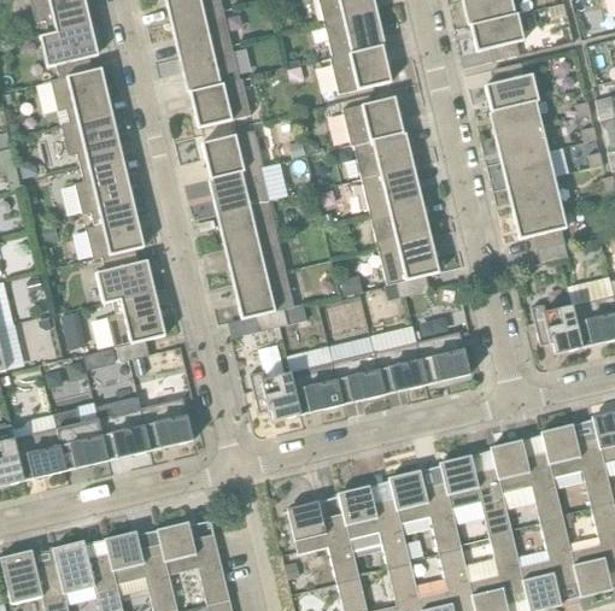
[(50,31),(92,21),(86,0),(33,0),(37,21),(46,18),(50,31)]
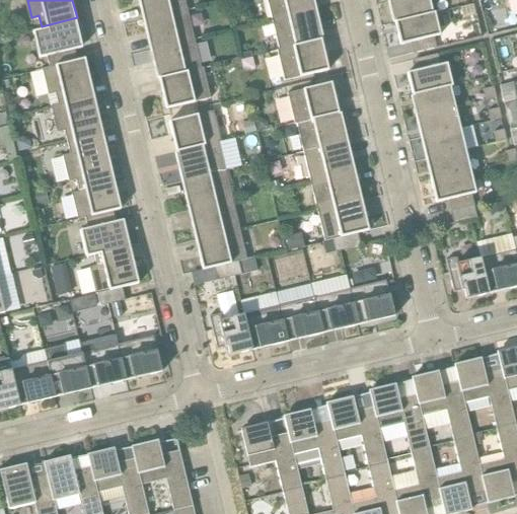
[(142,0),(147,16),(189,6),(187,0),(142,0)]
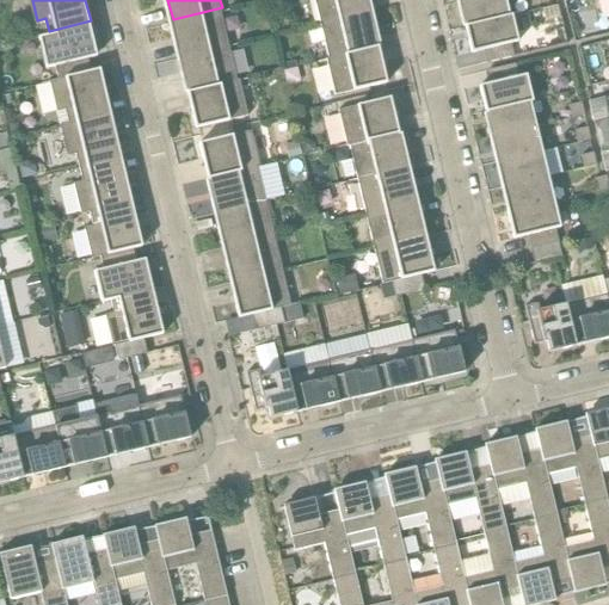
[(317,0),(323,20),(371,8),(370,0),(317,0)]
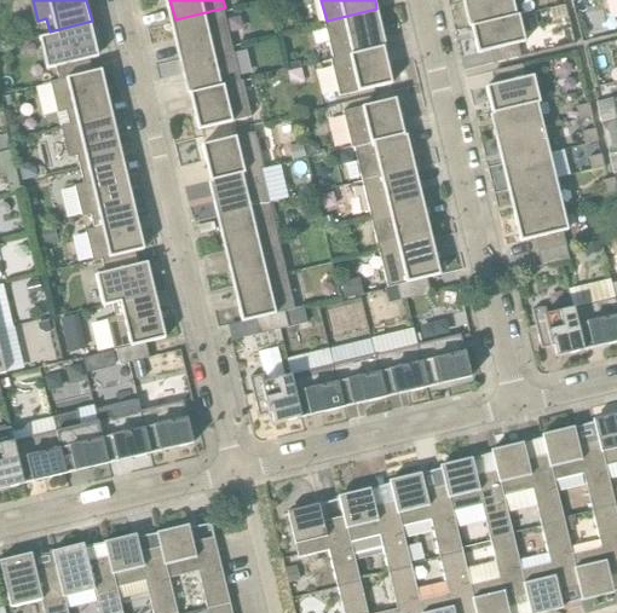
[(473,23),(518,11),(514,0),(465,0),(471,23),(473,22),(473,23)]
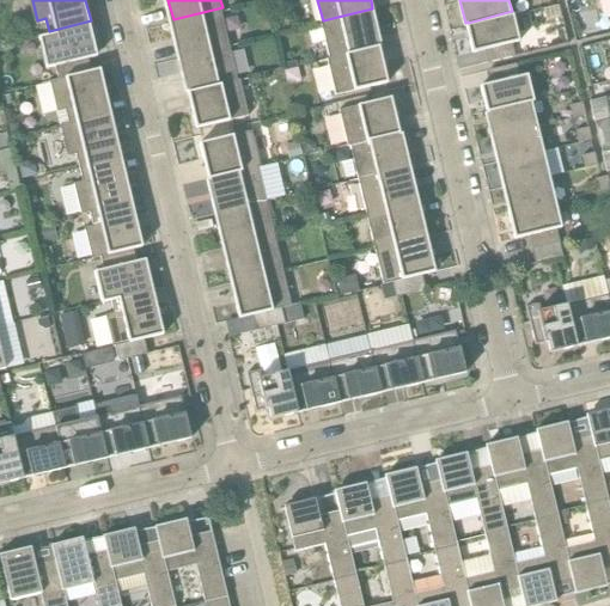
[(181,54),(231,42),(223,7),(174,19),(181,54)]
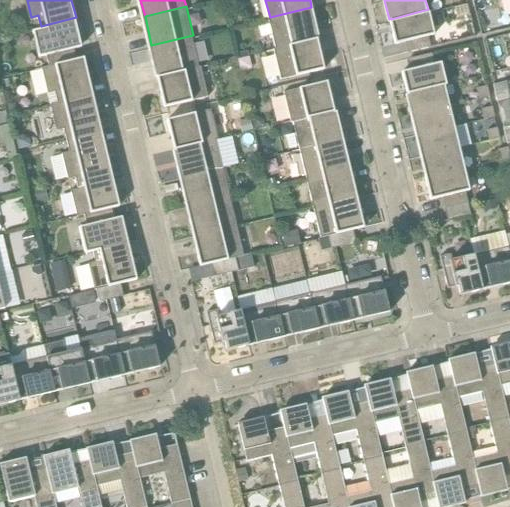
[(318,36),(318,35),(311,7),(270,17),(276,45),(318,36)]
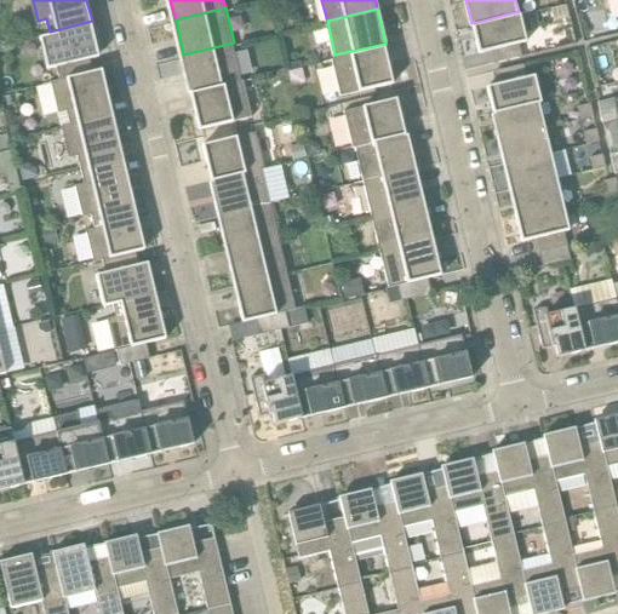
[(492,46),(496,59),(524,53),(521,40),(528,38),(521,11),(519,11),(474,23),(480,50),(492,46)]
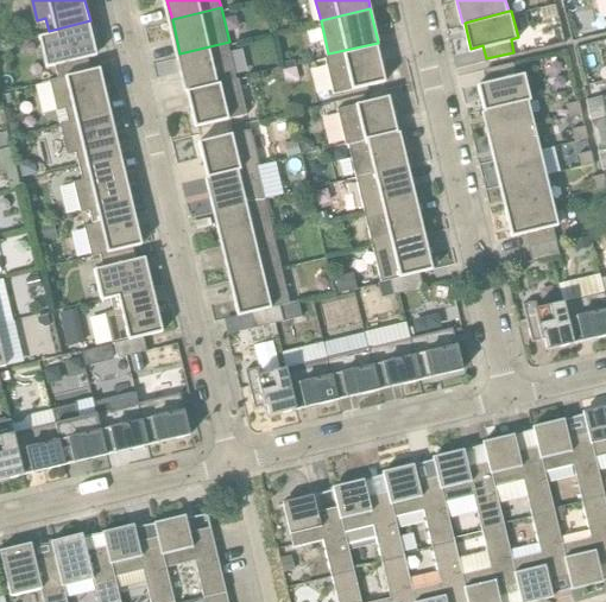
[(89,54),(98,52),(90,20),(49,31),(46,32),(40,33),(48,64),(56,62),(60,74),(92,67),(89,54)]
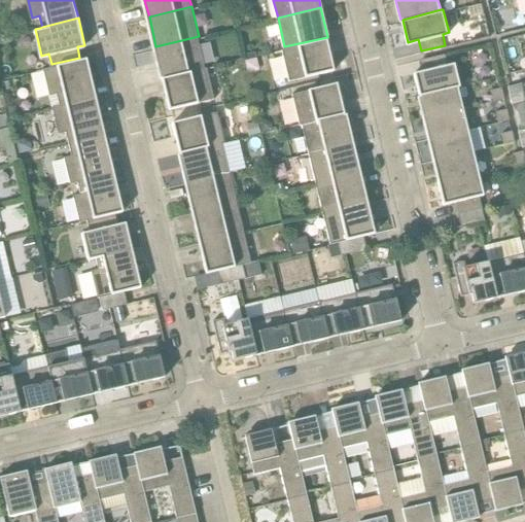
[(163,76),(206,66),(199,36),(155,46),(163,76)]
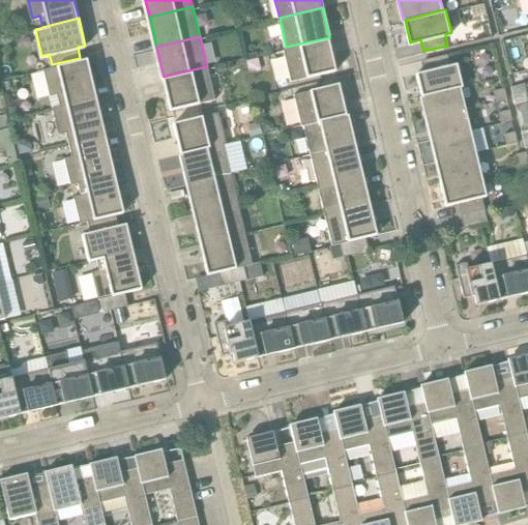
[(329,37),(286,47),(284,48),(292,79),(336,68),(329,37)]
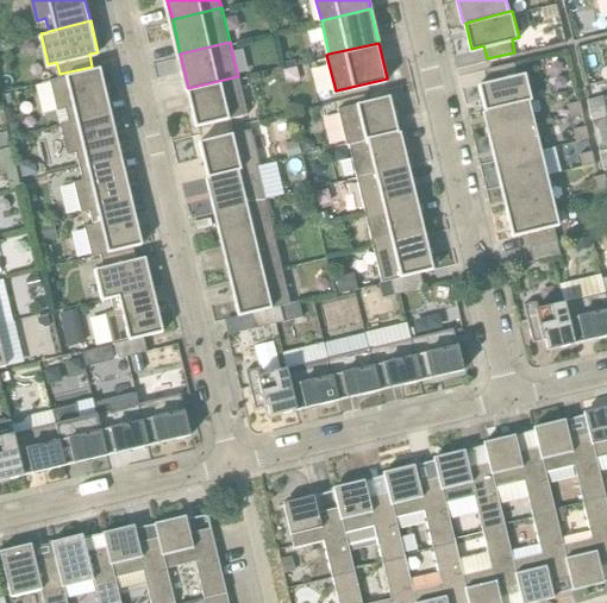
[(486,107),(531,98),(533,98),(526,70),(519,73),(517,60),(488,66),(492,79),(480,82),(486,107)]
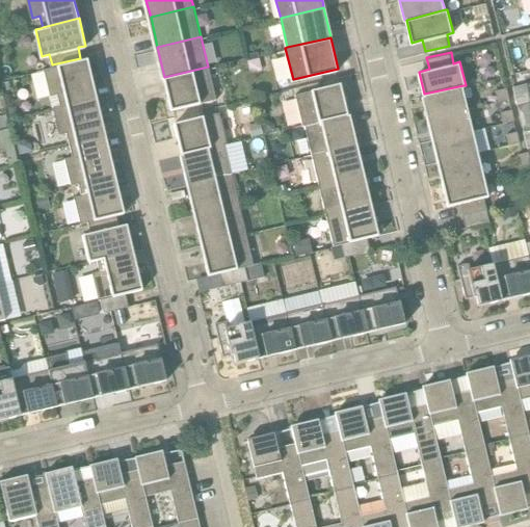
[(61,103),(96,95),(98,94),(88,56),(80,58),(52,64),(52,66),(45,68),(51,95),(58,93),(61,103)]
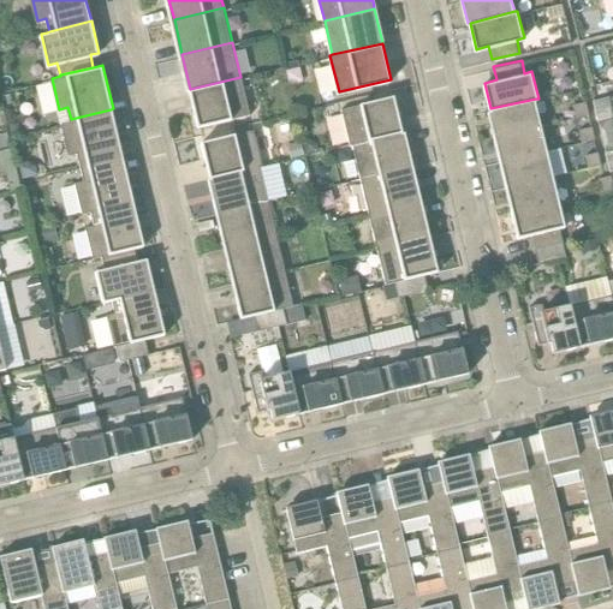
[(240,77),(190,89),(198,125),(251,113),(243,76),(240,77)]
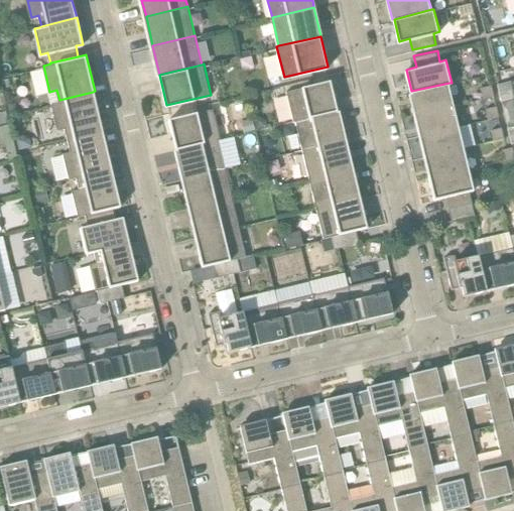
[(294,120),(338,109),(331,79),(287,90),(294,120)]
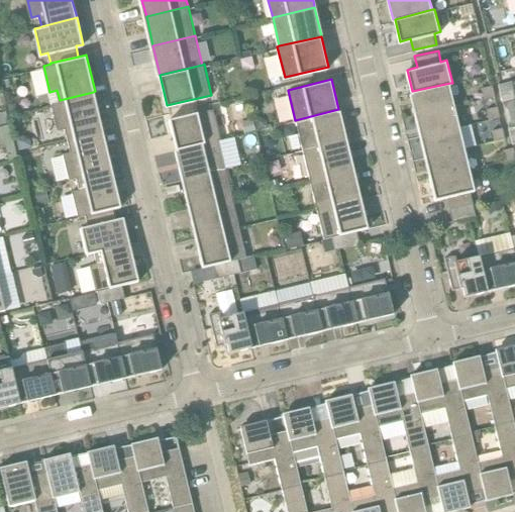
[(501,91),(514,88),(512,80),(499,83),(501,91)]
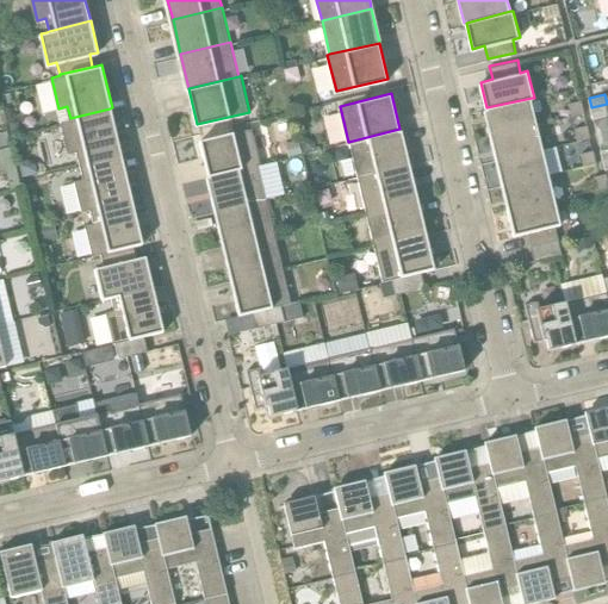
[(490,132),(537,122),(532,98),(486,107),(486,109),(484,109),(490,132)]
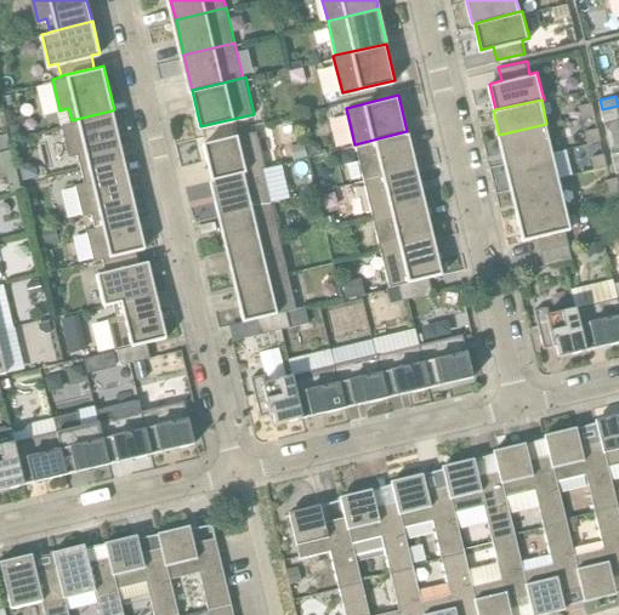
[(581,117),(596,113),(592,100),(578,102),(581,117)]
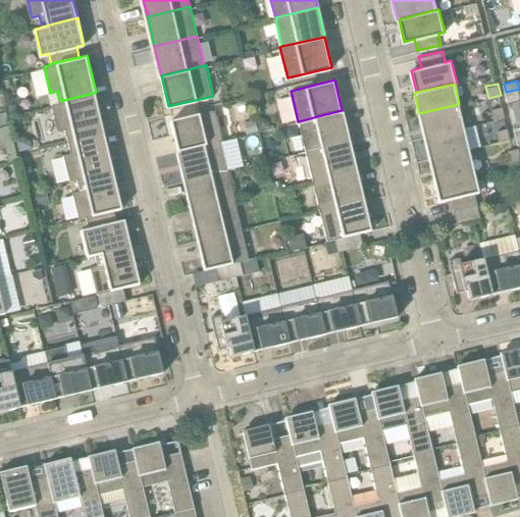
[(509,101),(519,98),(519,89),(506,92),(509,101)]
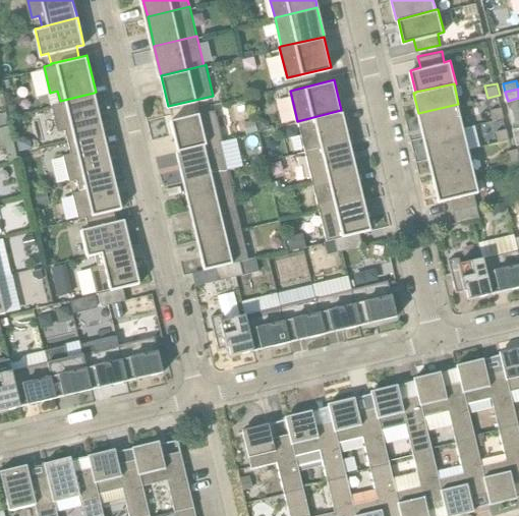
[(69,139),(97,132),(94,121),(100,120),(94,93),(60,101),(58,102),(52,104),(59,130),(66,128),(69,139)]
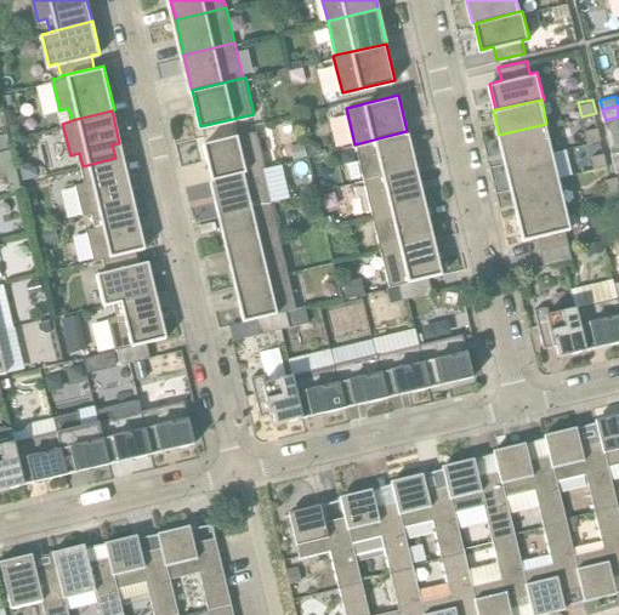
[(505,160),(552,149),(546,124),(499,135),(505,160)]
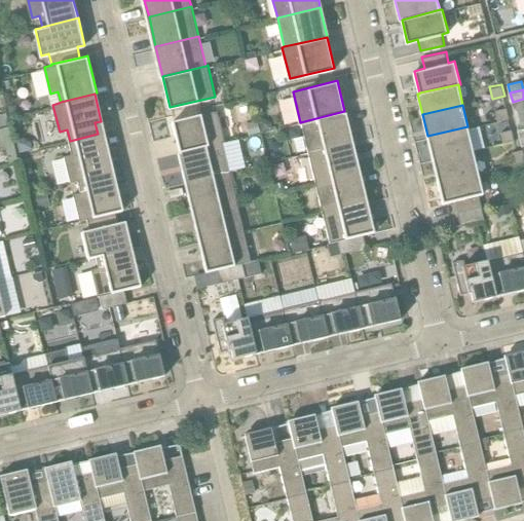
[(497,119),(510,116),(507,106),(494,108),(497,119)]
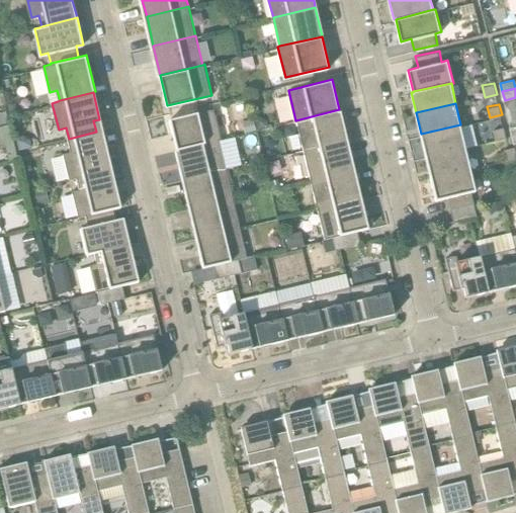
[(177,148),(220,139),(222,139),(215,107),(170,118),(177,148)]
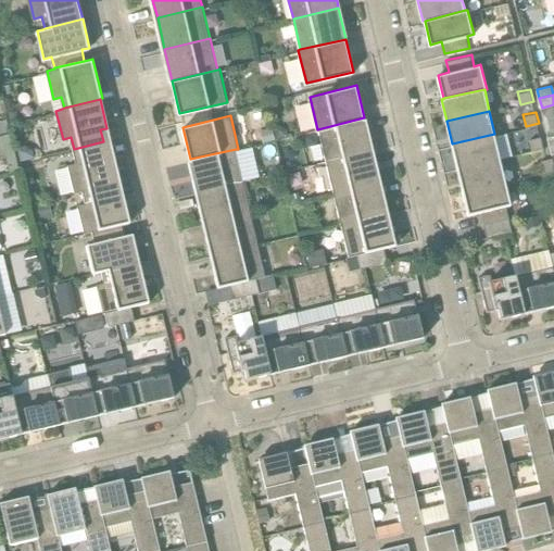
[(326,160),(372,149),(364,117),(317,129),(319,129),(326,160)]
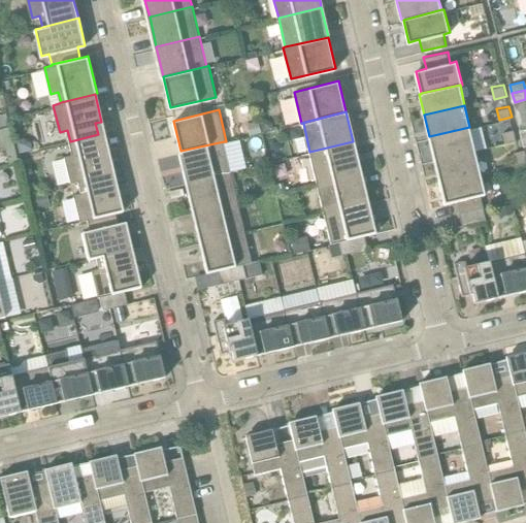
[(434,159),(474,149),(469,127),(429,136),(434,159)]
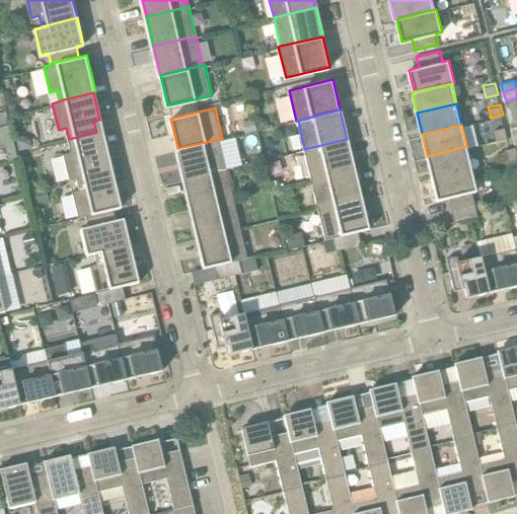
[(495,139),(507,136),(505,126),(493,128),(495,139)]
